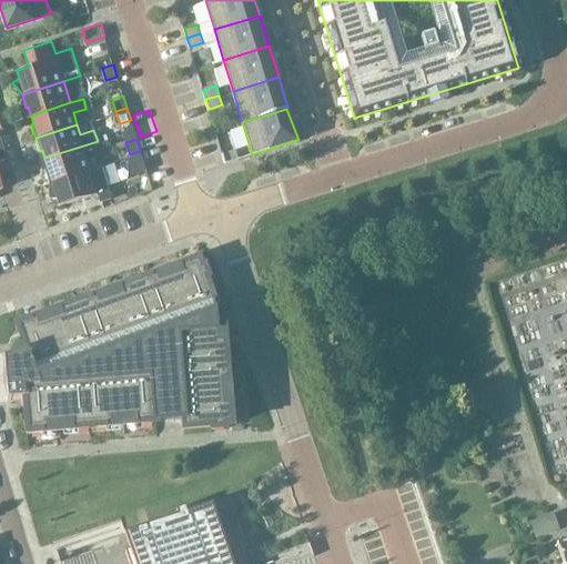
[(93,142),(44,158),(48,167),(44,168),(49,180),(91,167),(101,164),(93,142)]
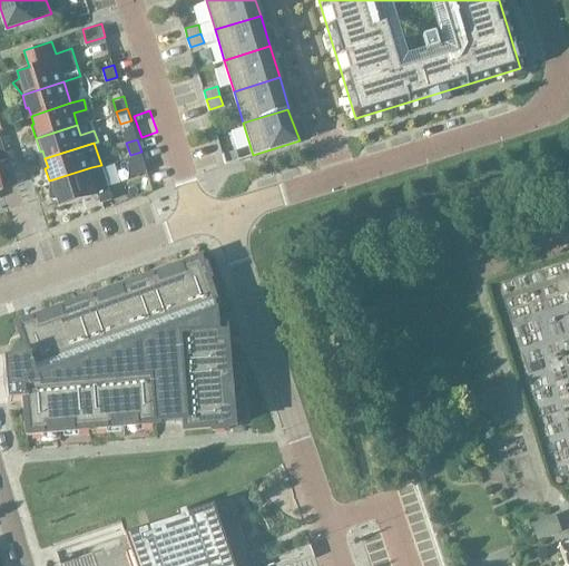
[(236,148),(223,153),(226,163),(239,158),(236,148)]
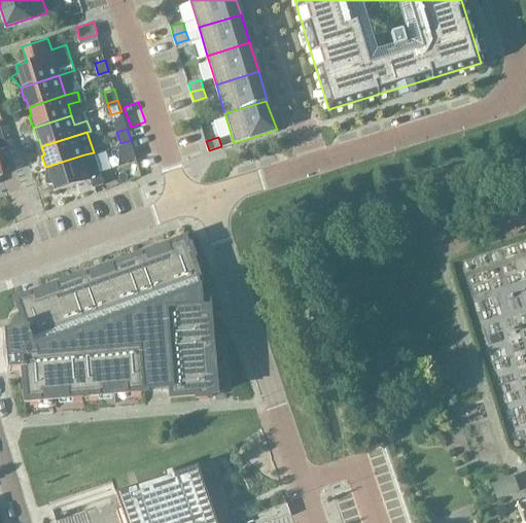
[(120,143),(118,143),(129,177),(141,173),(131,140),(120,143)]
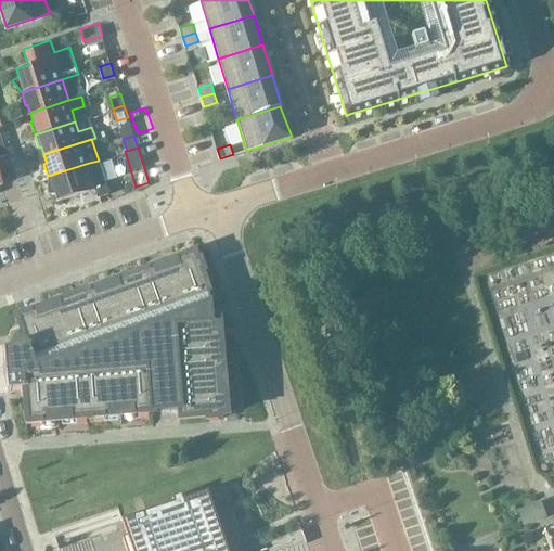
[(99,161),(89,163),(48,176),(48,192),(55,191),(58,199),(95,187),(98,194),(108,191),(99,161)]
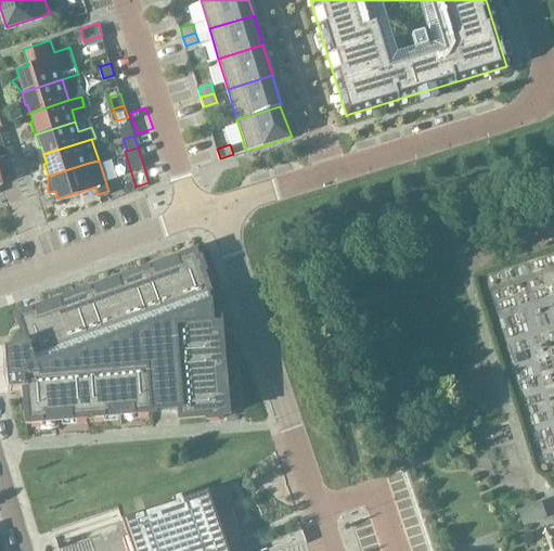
[(181,305),(209,294),(211,293),(202,268),(204,267),(200,255),(197,256),(195,248),(177,255),(179,260),(167,266),(181,305)]
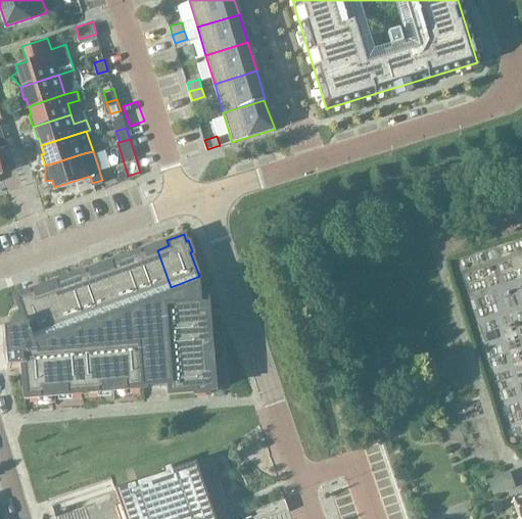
[(143,297),(171,287),(157,250),(145,254),(143,248),(128,254),(143,297)]
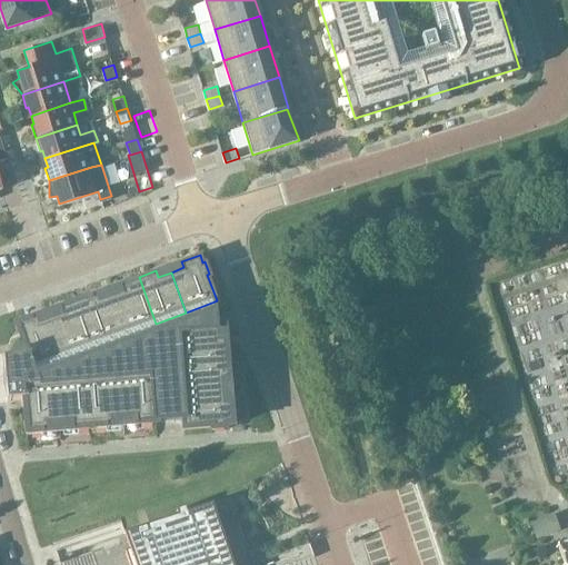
[(126,334),(156,324),(139,277),(121,284),(123,289),(110,294),(126,334)]
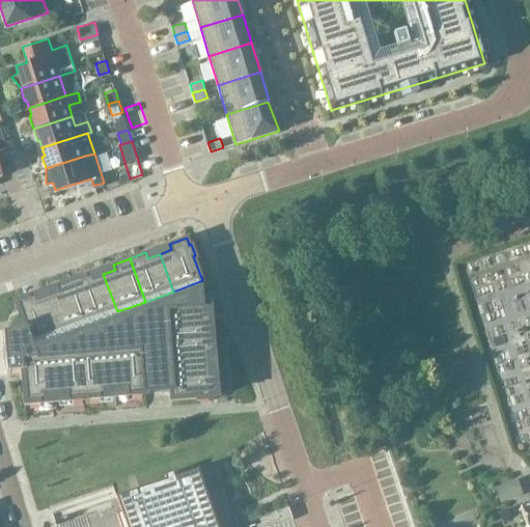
[(73,279),(89,323),(117,311),(103,274),(91,278),(89,273),(73,279)]
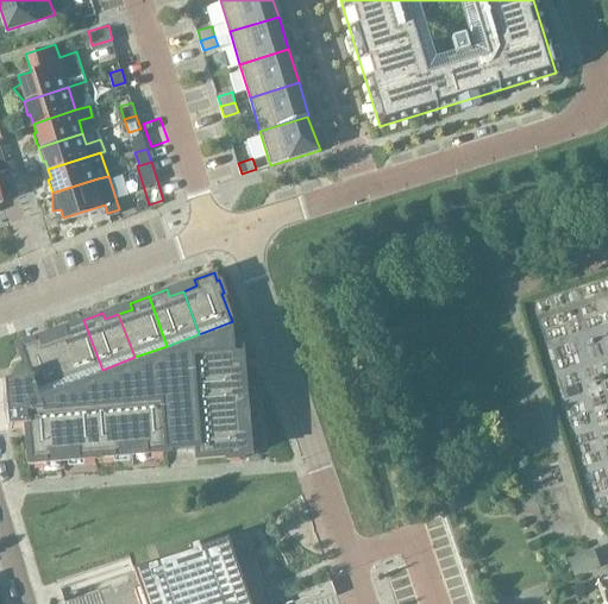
[(70,381),(102,370),(83,320),(66,326),(68,333),(54,338),(70,381)]
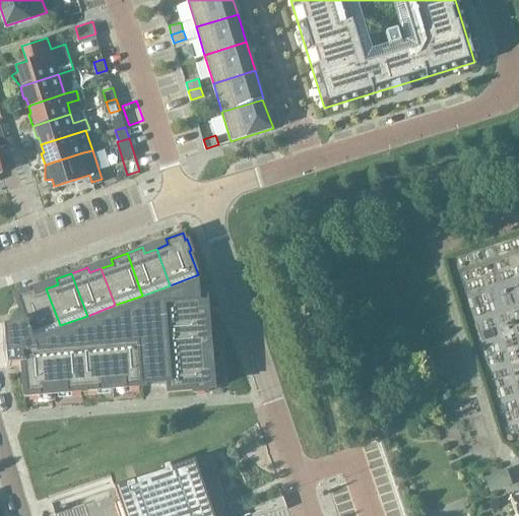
[(30,336),(23,316),(5,323),(3,323),(7,363),(20,362),(21,370),(22,369),(21,350),(51,348),(80,345),(110,343),(140,340),(143,383),(168,381),(166,360),(164,331),(161,301),(198,298),(196,275),(170,285),(142,296),(115,305),(87,316),(60,325),(30,336)]
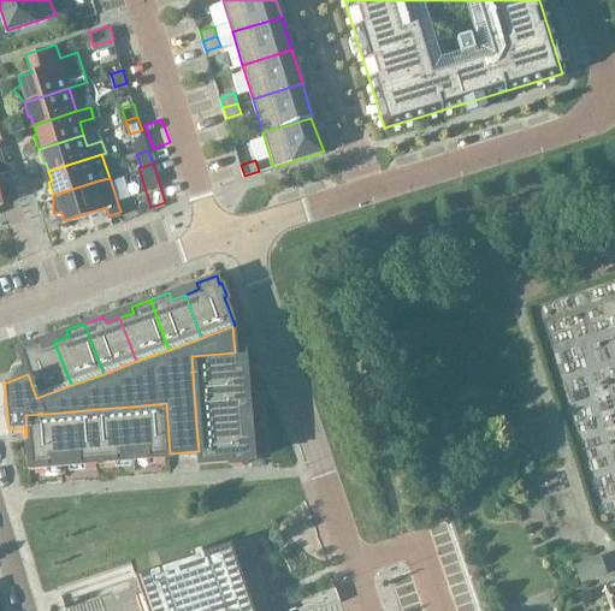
[(18,346),(28,374),(36,398),(71,385),(54,342),(41,346),(39,339),(18,346)]
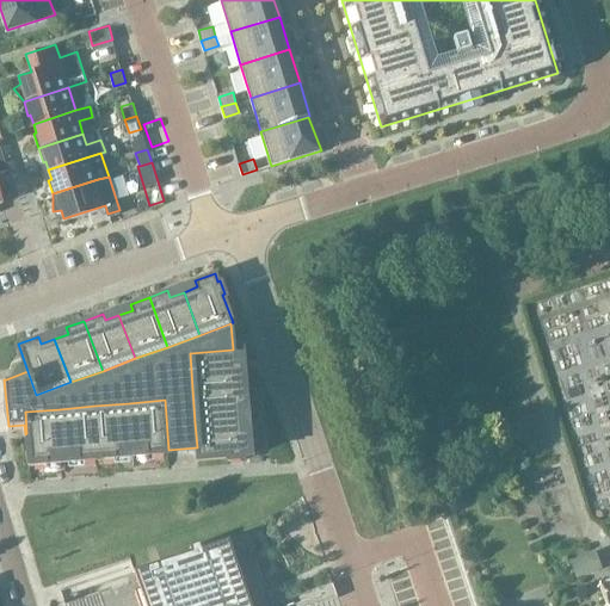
[(241,350),(233,350),(190,353),(192,389),(244,384),(242,365),(235,365),(234,351),(241,351),(241,350)]
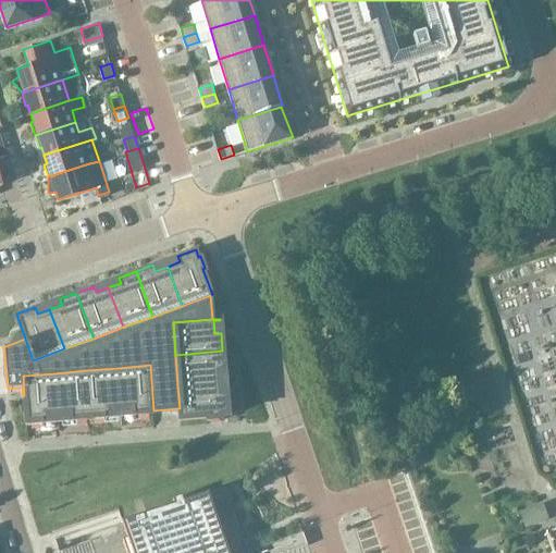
[(177,385),(219,382),(218,369),(224,369),(222,351),(175,355),(177,385)]
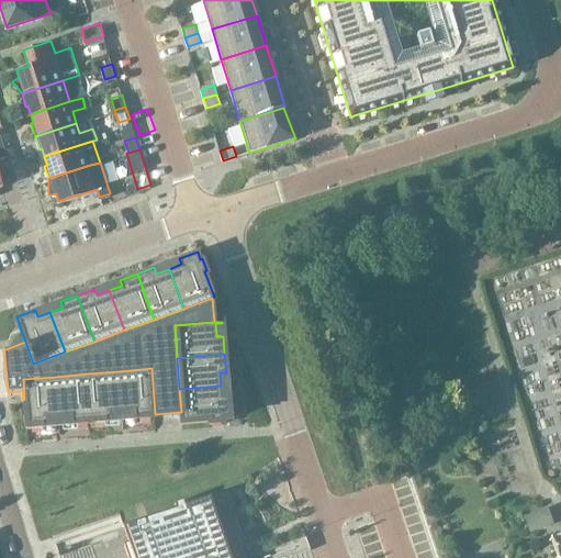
[(155,415),(155,414),(152,368),(119,371),(122,412),(135,411),(136,417),(155,415)]
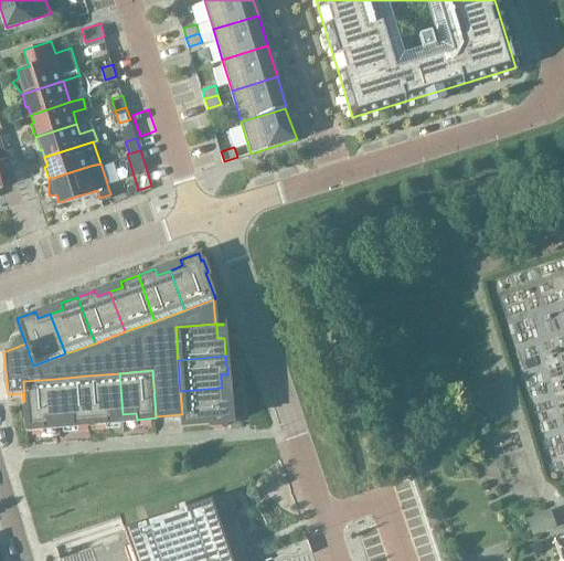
[(87,376),(92,423),(109,422),(109,415),(123,414),(119,373),(87,376)]
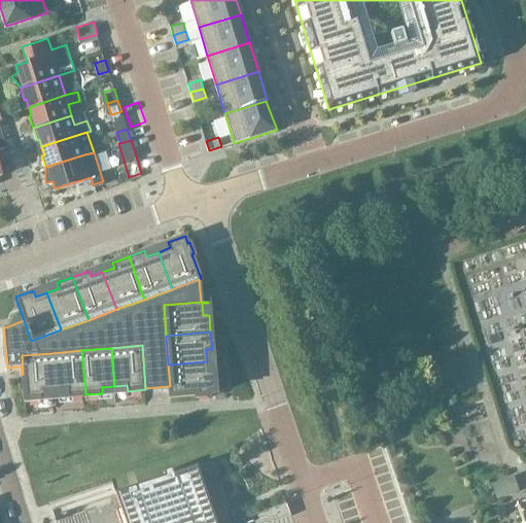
[(68,395),(85,394),(81,350),(51,353),(56,391),(68,390),(68,395)]
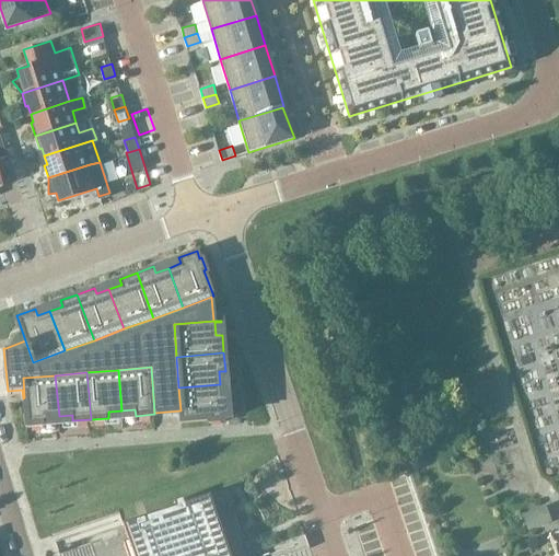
[(23,378),(24,397),(27,425),(46,424),(46,417),(59,416),(55,375),(23,378)]
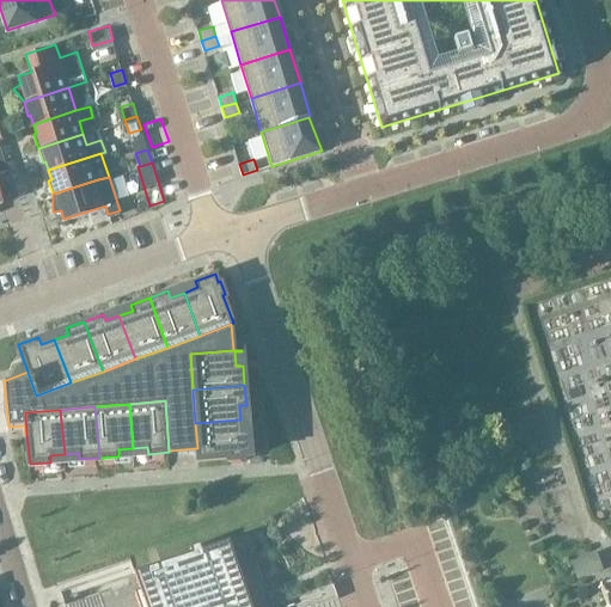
[(242,435),(240,420),(195,423),(197,448),(199,459),(228,457),(228,459),(242,458),(242,455),(250,455),(249,434),(242,435)]
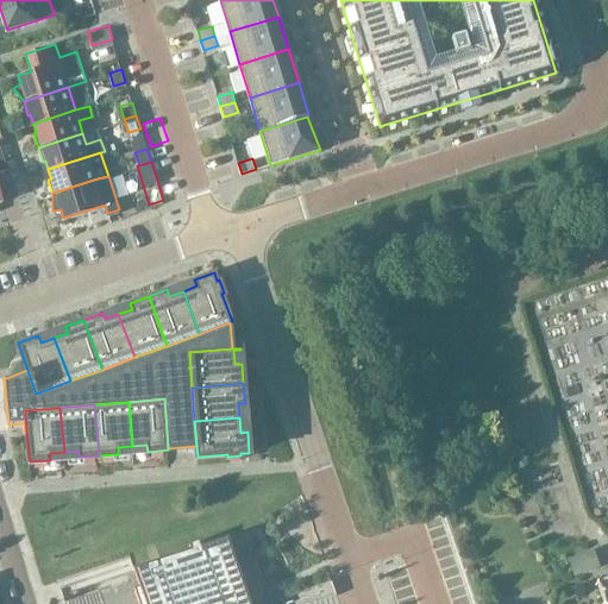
[(139,585),(135,587),(139,603),(251,603),(229,535),(135,566),(139,585)]
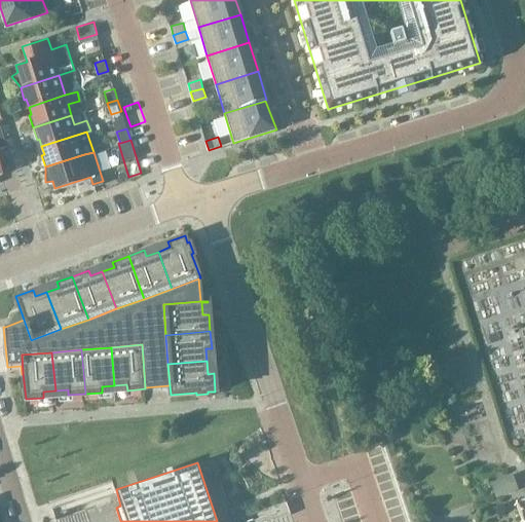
[(517,493),(509,470),(493,475),(501,498),(517,493)]
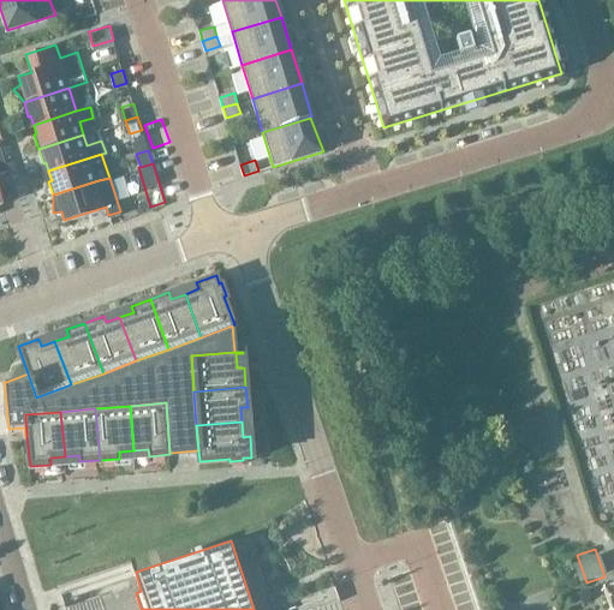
[(613,581),(603,586),(612,609),(613,608),(613,581)]
